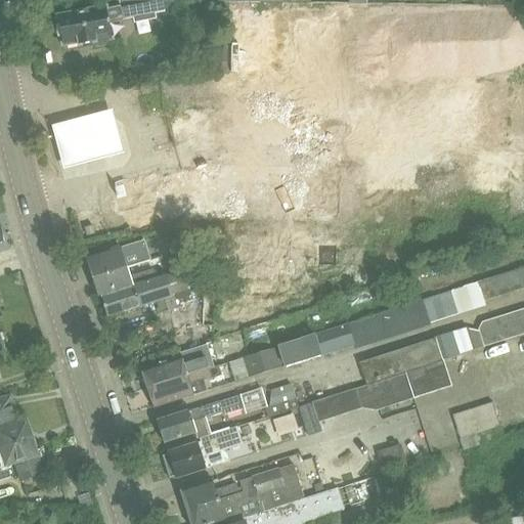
[(60,33),(61,34),(63,45),(79,42),(80,46),(96,42),(97,45),(110,43),(110,40),(113,39),(110,24),(122,20),(119,5),(106,7),(58,16),(58,18),(56,20),(55,23),(54,24),(53,26),(53,27),(54,29),(55,31),(57,32),(58,33),(60,33)]
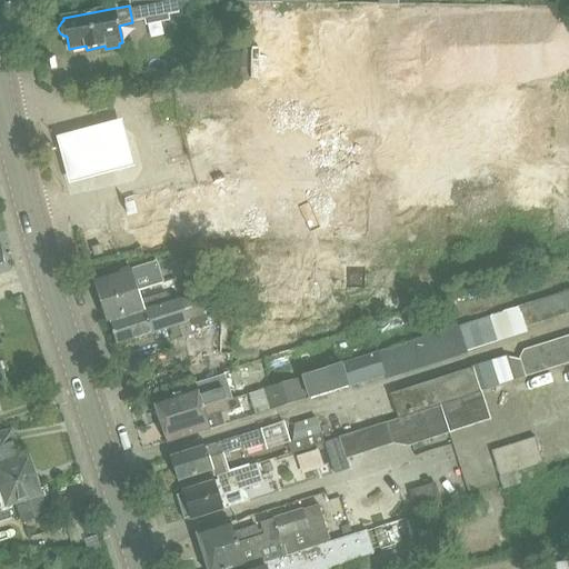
[(233,50),(233,68),(247,68),(247,50),(233,50)]
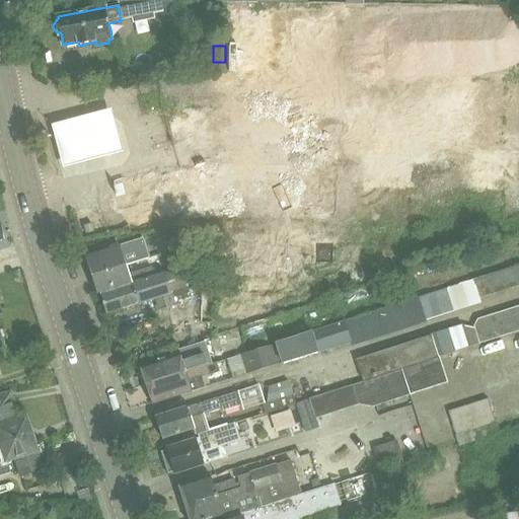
[(106,150),(115,179),(134,174),(115,102),(50,120),(61,162),(106,150)]
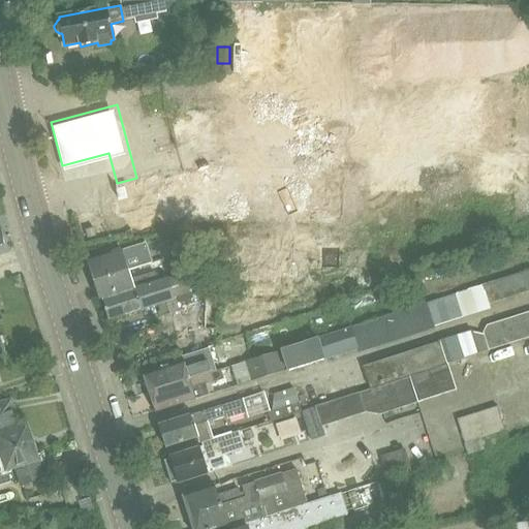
[(121,191),(133,230),(170,220),(169,218),(161,188),(166,187),(164,179),(121,191)]
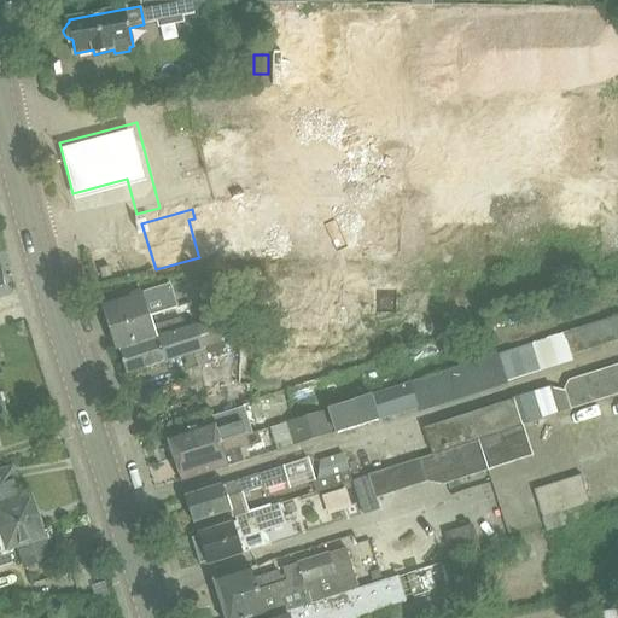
[(231,289),(231,297),(255,297),(255,267),(231,266),(231,289)]
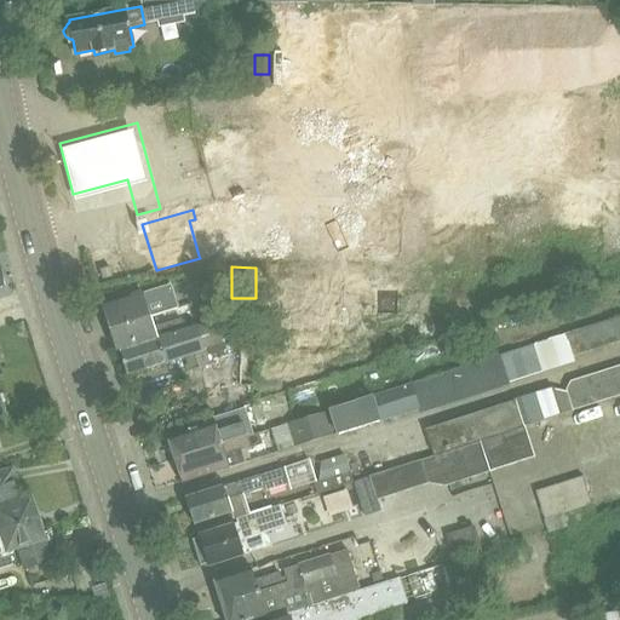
[(178,308),(174,297),(171,285),(141,294),(105,305),(107,310),(104,311),(110,329),(148,317),(178,308)]
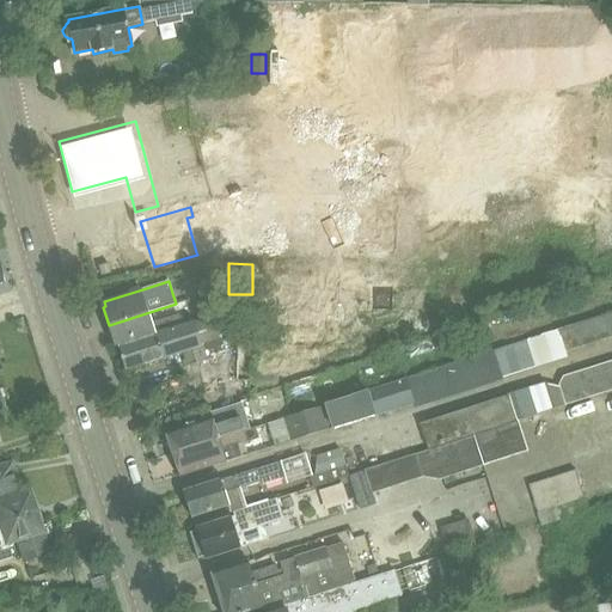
[(606,338),(611,336),(611,312),(599,317),(606,338)]
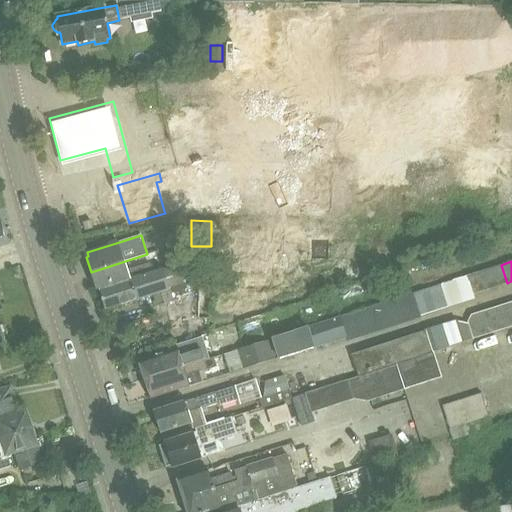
[(98,285),(99,289),(153,272),(150,264),(126,271),(122,262),(91,272),(95,286),(98,285)]
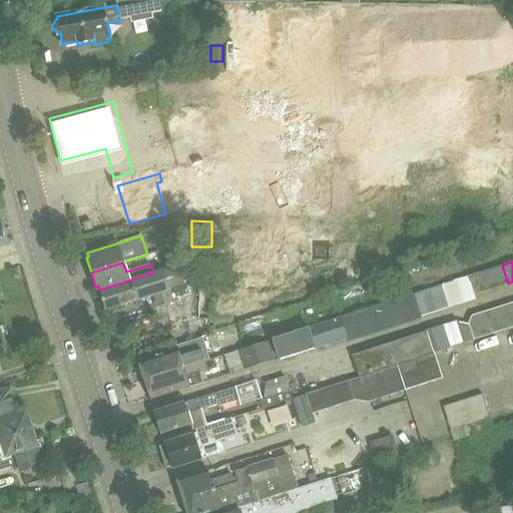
[(105,310),(153,295),(157,306),(173,301),(170,294),(187,289),(187,287),(198,287),(198,265),(185,264),(162,270),(153,273),(99,290),(105,310)]
